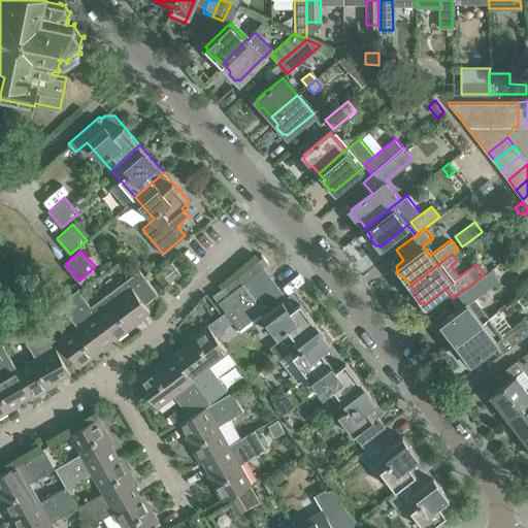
[(223,314),(207,325),(213,333),(232,319),(241,331),(261,316),(262,316),(265,314),(257,303),(250,294),(242,284),(264,268),(263,267),(268,264),(263,257),(259,260),(258,260),(224,287),(229,294),(218,301),(226,311),(223,314)]
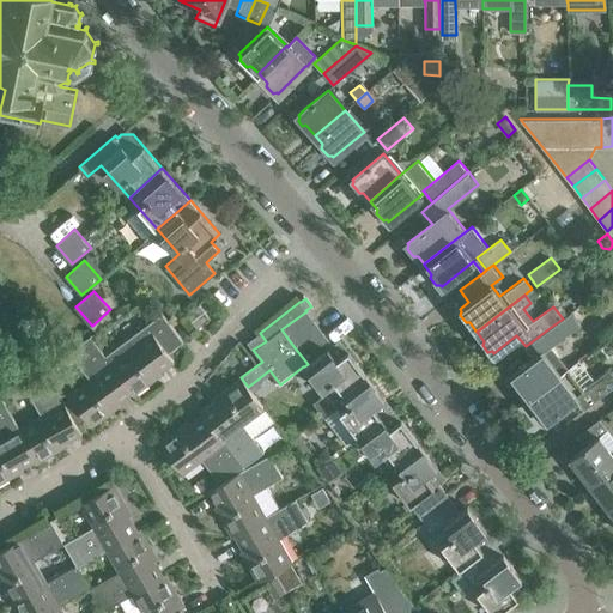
[(196,327),(210,319),(210,317),(199,303),(186,313),(196,327)]
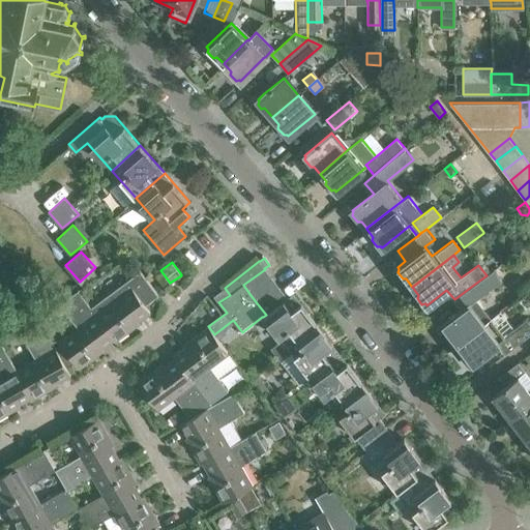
[(491,318),(476,300),(505,277),(497,267),(487,275),(475,284),(454,299),(453,300),(462,310),(442,325),(443,327),(442,330),(446,336),(449,336),(457,345),(484,323),(491,318)]
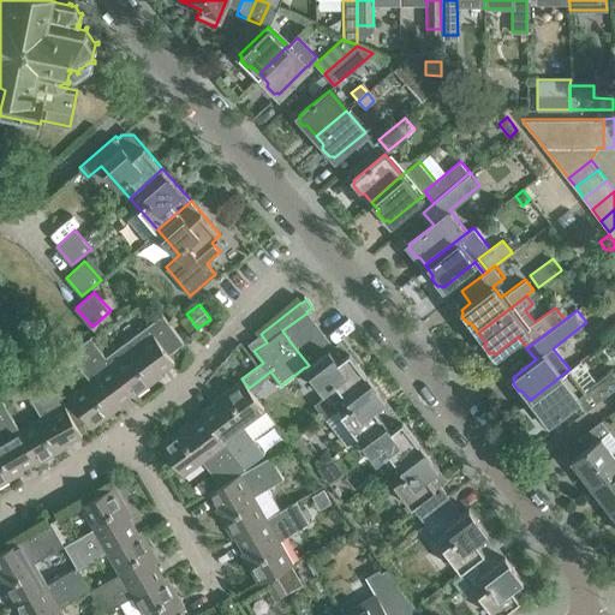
[(282,330),(291,342),(316,323),(308,312),(282,330)]
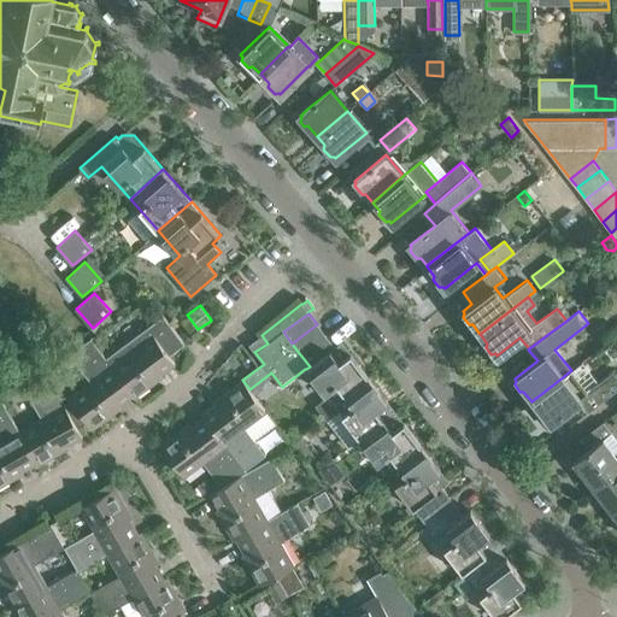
[(135,397),(148,386),(147,383),(175,363),(169,354),(184,344),(163,315),(106,357),(135,397)]
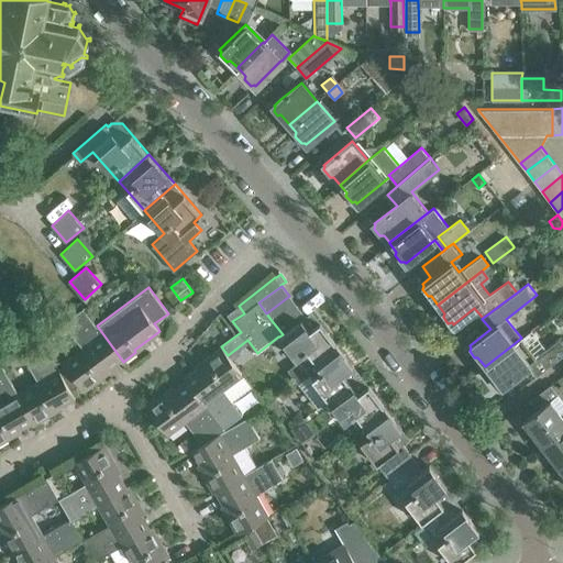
[(297,307),(289,296),(266,313),(274,323),(297,307)]
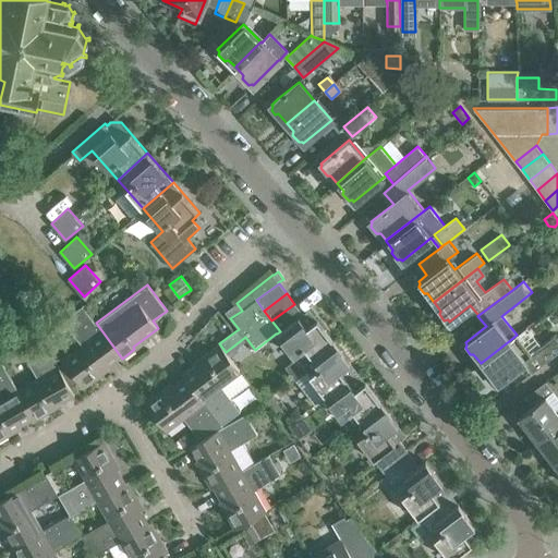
[(302,314),(294,304),(271,320),(280,331),(302,314)]
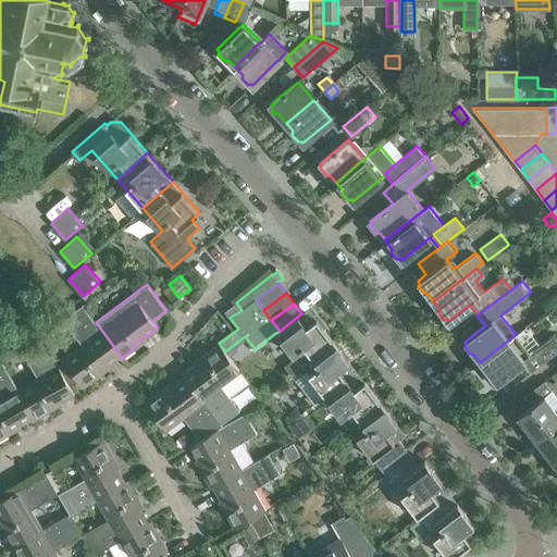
[(83,386),(97,376),(95,374),(119,356),(121,358),(122,358),(96,322),(82,305),(62,319),(82,344),(62,358),(83,386)]
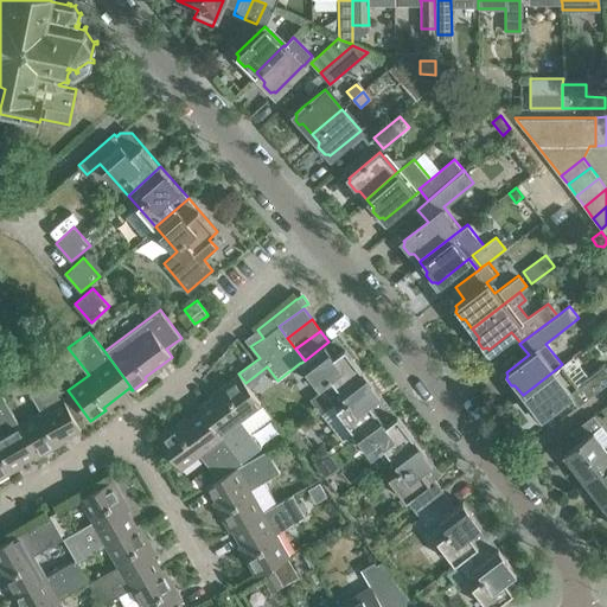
[(336,337),(328,342),(305,360),(301,363),(321,390),(310,398),(315,407),(363,371),(336,337)]
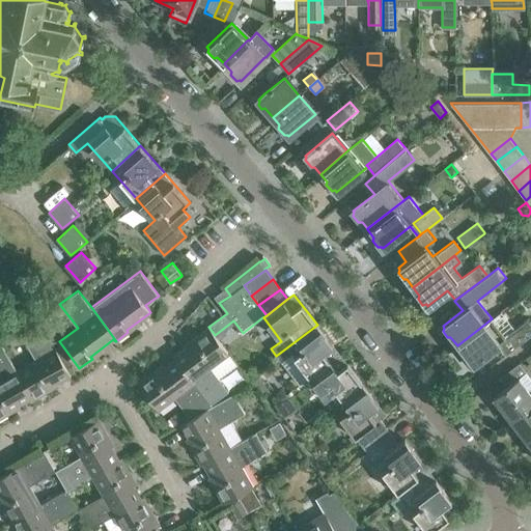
[(492,318),(485,324),(457,345),(464,354),(462,356),(467,362),(470,362),(471,364),(498,343),(506,354),(530,334),(530,326),(527,322),(506,338),(492,318)]
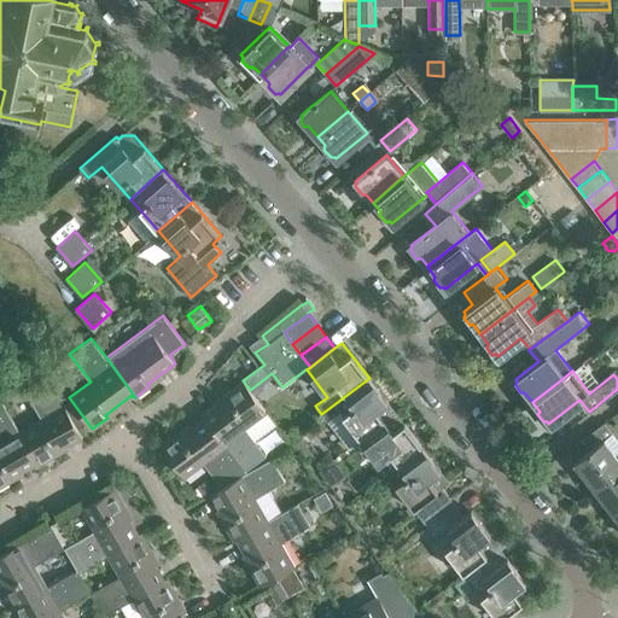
[(39,464),(53,456),(52,453),(82,436),(47,374),(24,388),(41,418),(19,430),(39,464)]
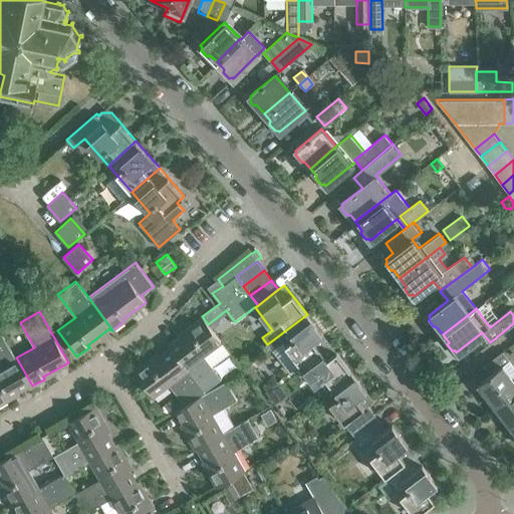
[(281,342),(299,365),(329,342),(307,314),(267,344),(272,349),(281,342)]
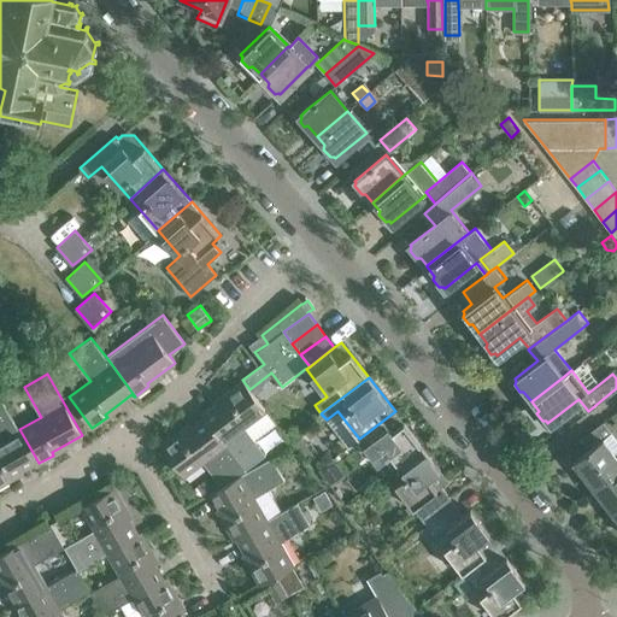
[(225,395),(203,412),(246,470),(266,454),(254,440),(276,423),(266,411),(250,389),(242,380),(224,393),(225,395)]
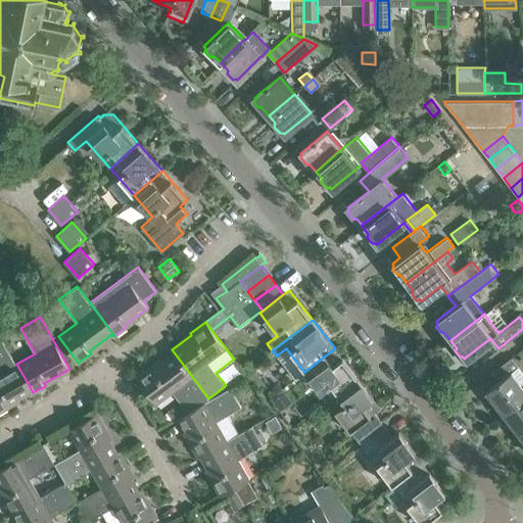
[(0,411),(7,408),(5,406),(9,403),(31,391),(32,393),(33,392),(16,364),(2,339),(0,339),(0,411)]
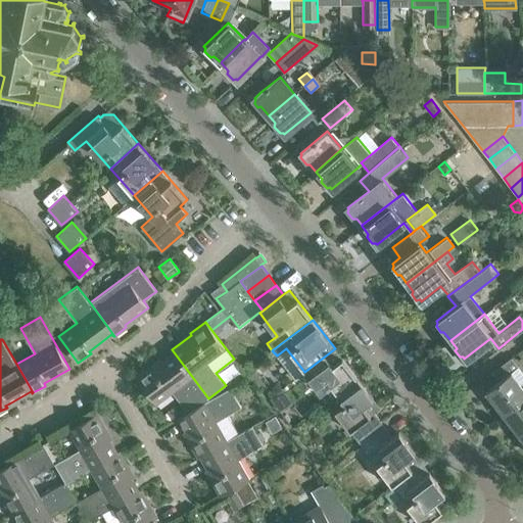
[(304,372),(327,401),(358,378),(335,348),(304,372)]
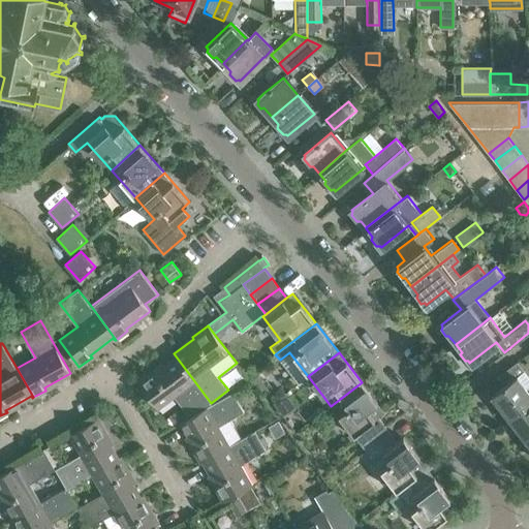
[(212,405),(211,403),(174,353),(173,354),(175,356),(151,374),(150,372),(137,381),(157,408),(175,397),(188,419),(212,405)]
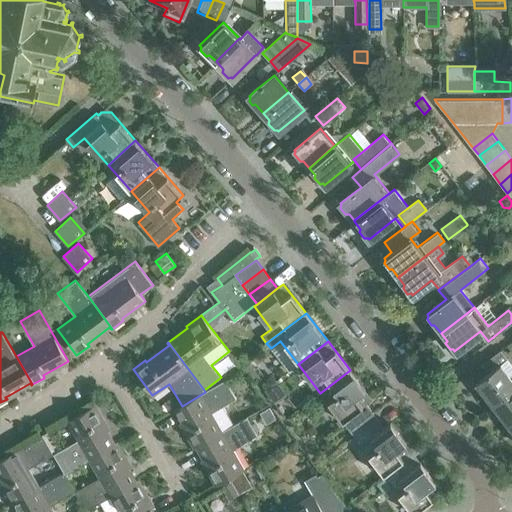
[(488,372),(475,382),(476,383),(492,404),(511,388),(511,373),(509,375),(500,364),(501,364),(500,363),(507,358),(500,349),(482,364),(488,372)]
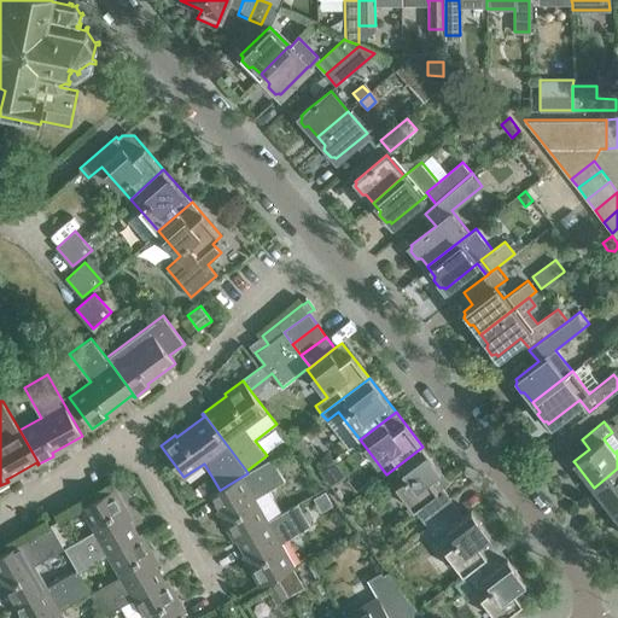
[(423,447),(386,474),(421,522),(450,499),(442,488),(449,482),(423,447)]
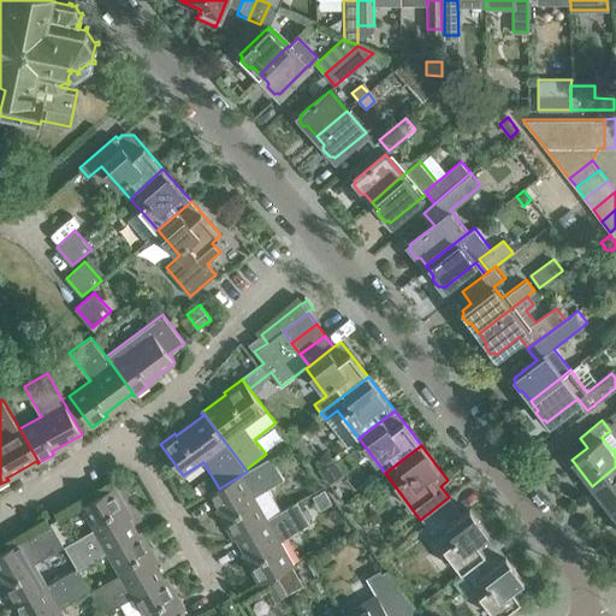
[(219,489),(209,495),(225,521),(223,523),(232,538),(267,519),(280,511),(268,490),(284,480),(271,457),(247,472),(219,489)]
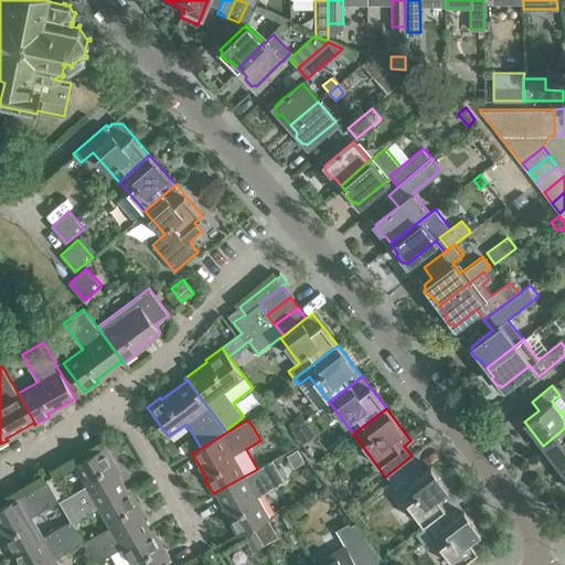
[(564,428),(543,446),(561,469),(564,466),(564,428)]
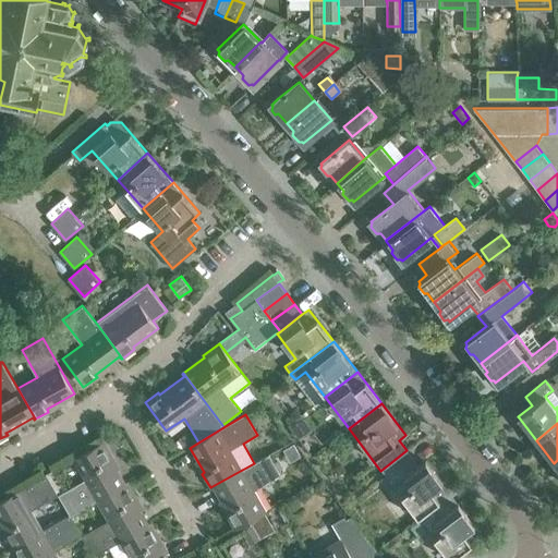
[(124,482),(112,460),(110,456),(112,455),(104,440),(73,458),(85,478),(60,493),(58,495),(70,514),(97,499),(128,482),(128,481),(124,482)]
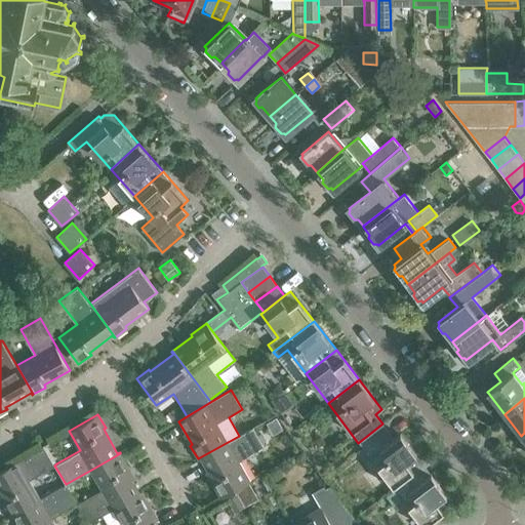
[(201,458),(213,479),(215,482),(213,483),(221,497),(249,481),(239,461),(264,447),(252,428),(239,436),(228,442),(198,458),(199,459),(201,458)]
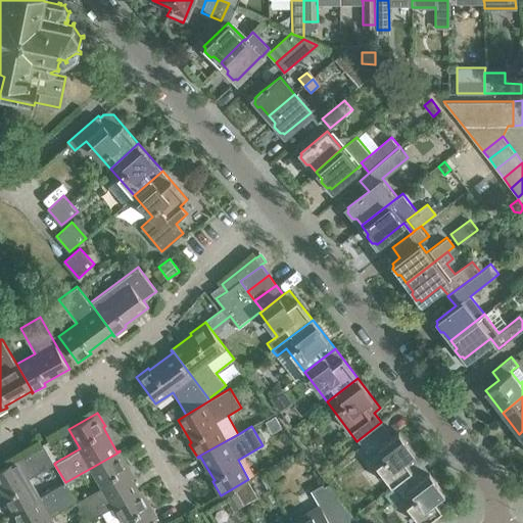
[(385,427),(361,446),(391,485),(422,463),(398,432),(392,437),(385,427)]
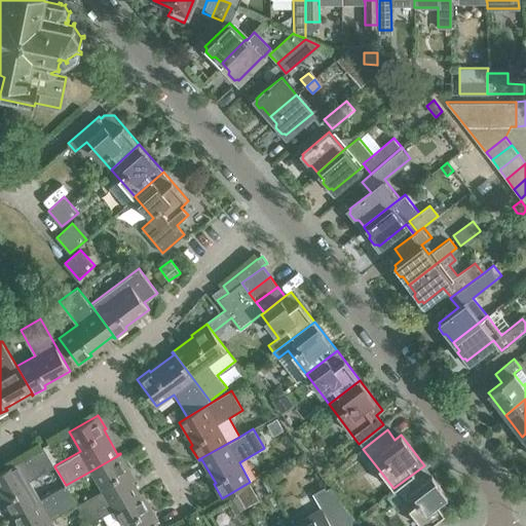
[(49,442),(0,471),(0,491),(5,501),(3,502),(11,516),(48,494),(40,479),(31,484),(29,481),(54,466),(57,464),(54,459),(58,457),(50,444),(49,442)]
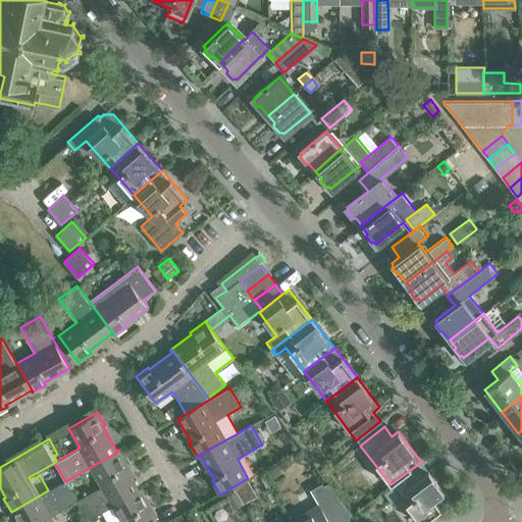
[(76,501),(88,520),(102,512),(113,506),(142,489),(141,487),(139,489),(126,469),(124,465),(126,464),(119,451),(91,467),(102,485),(76,501)]
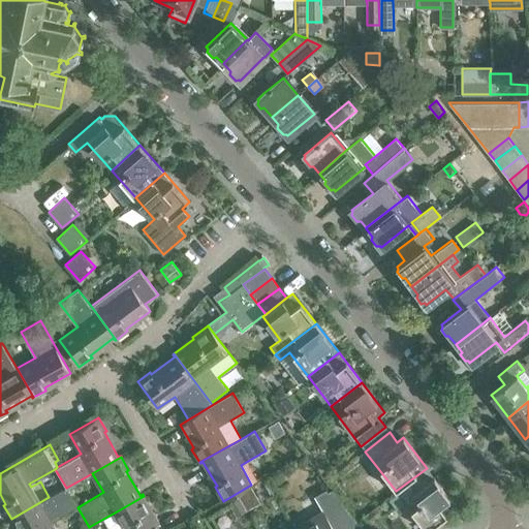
[(427,468),(396,491),(424,528),(429,528),(457,507),(427,468)]
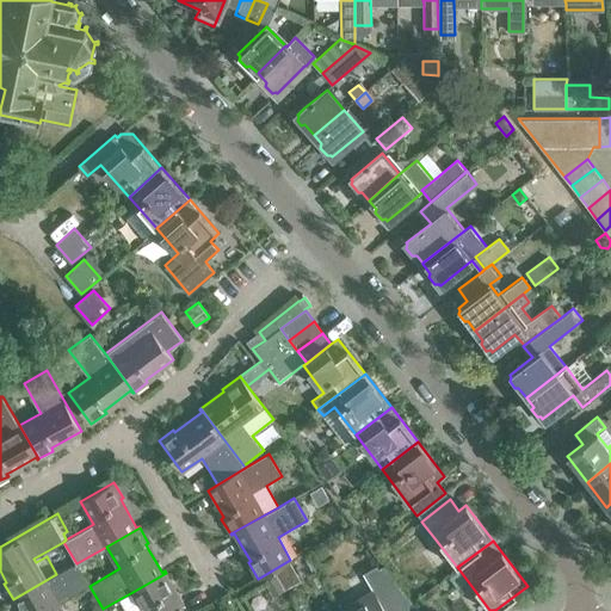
[(308,554),(296,561),(300,568),(307,569),(314,566),(308,554)]
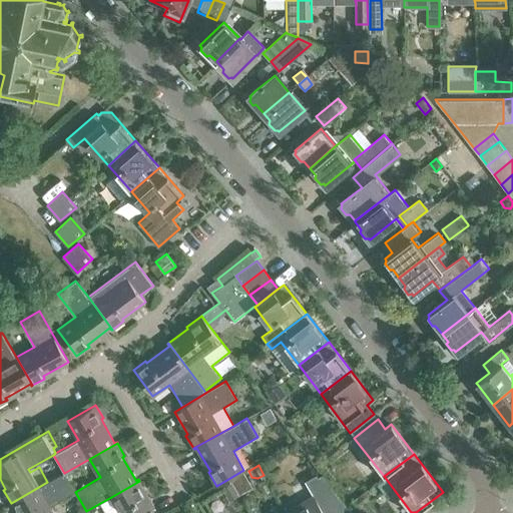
[(13,503),(19,512),(53,512),(50,506),(75,492),(64,473),(47,482),(11,503),(11,504),(13,503)]
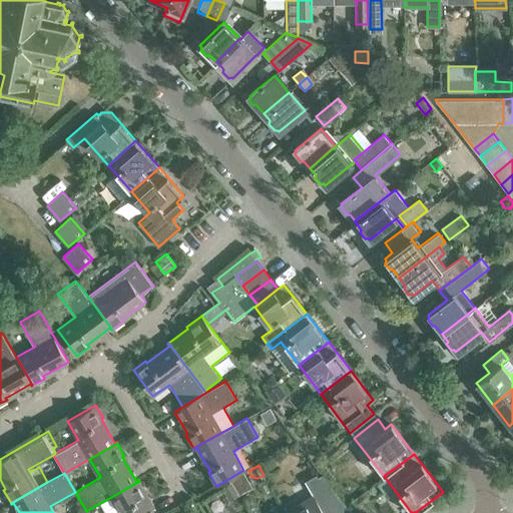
[(318,493),(286,511),(286,512),(337,512),(347,507),(321,475),(311,481),(318,493)]
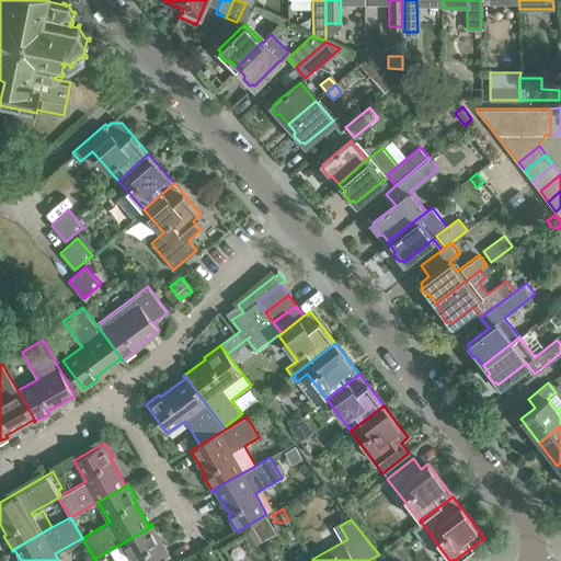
[(116,560),(169,560),(160,545),(158,540),(160,539),(152,526),(122,544),(110,550),(116,560)]
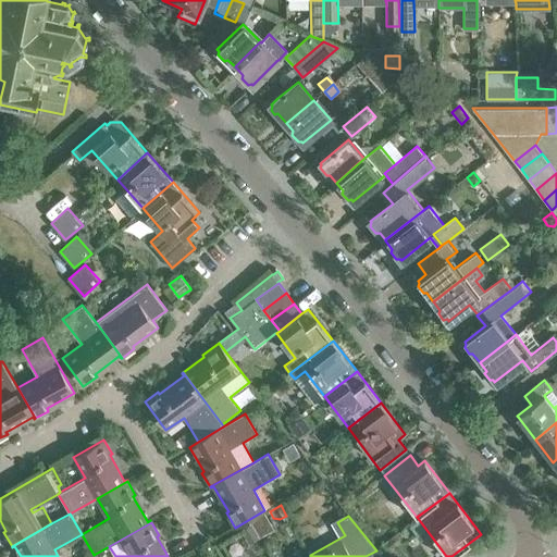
[(239,530),(248,544),(259,537),(251,523),(239,530)]
